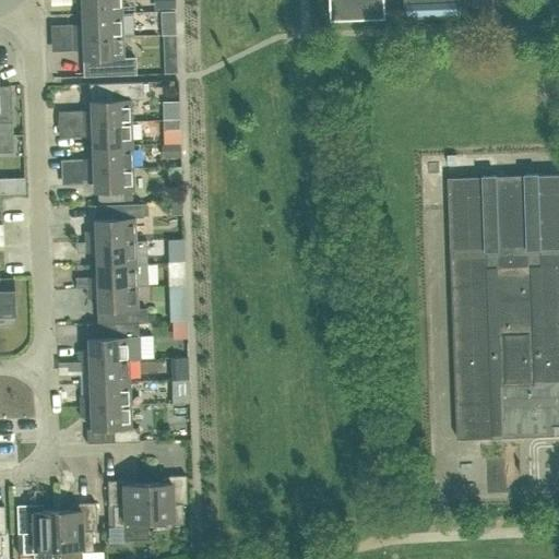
[(70,0),(71,2),(84,1),(85,14),(121,13),(120,0),(70,0)]
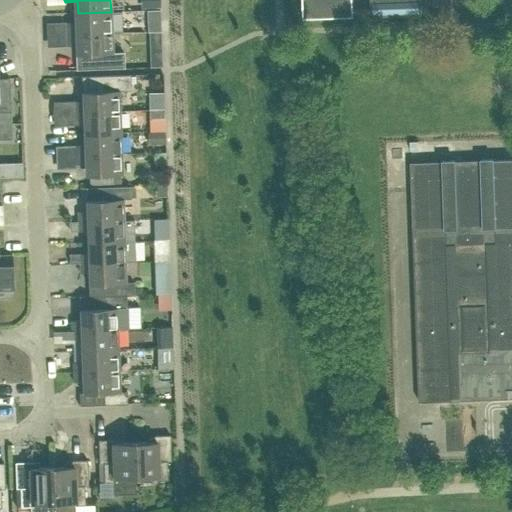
[(371,15),(422,13),(421,5),(452,4),(451,0),(302,0),(303,18),(353,16),(353,8),(371,7),(371,15)]
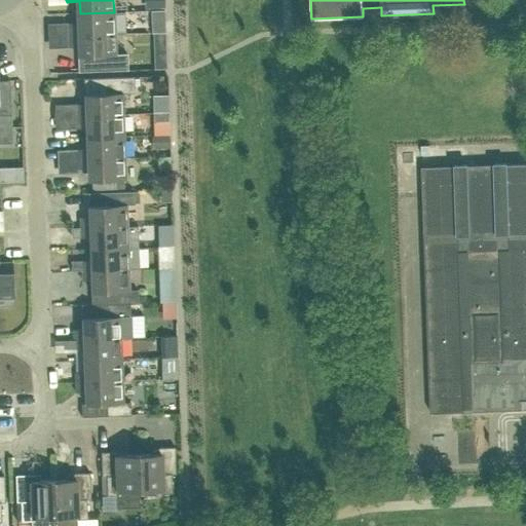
[(164,10),(151,11),(152,25),(164,24),(164,10)]
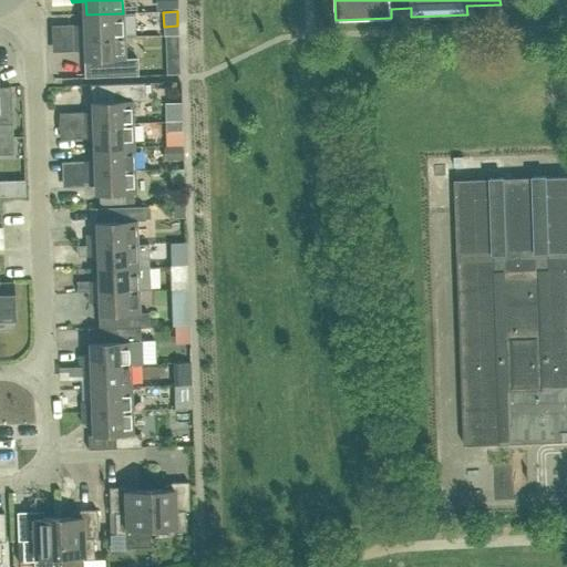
[(86,27),(73,28),(73,38),(124,37),(134,35),(134,12),(123,13),(86,14),(86,27)]
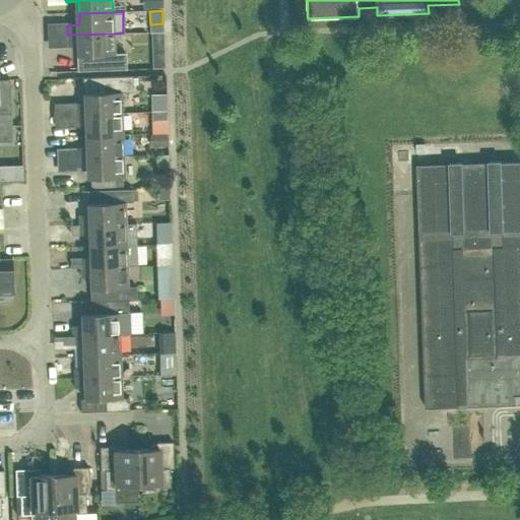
[(163,33),(151,34),(151,44),(164,43),(163,33)]
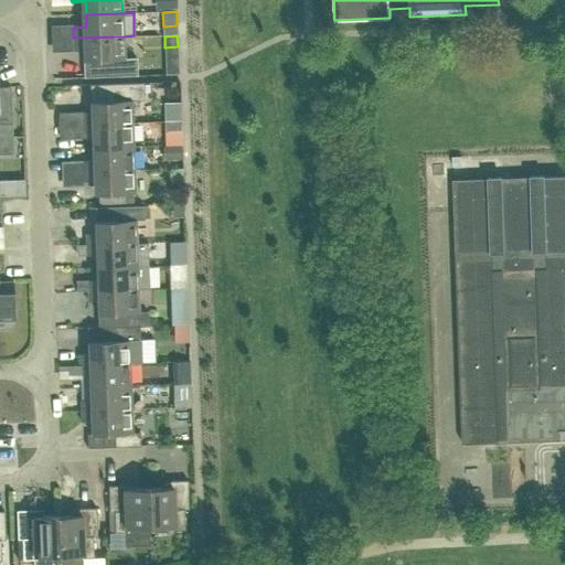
[(73,38),(73,49),(87,48),(88,76),(83,76),(83,77),(137,75),(136,59),(124,59),(124,36),(73,38)]
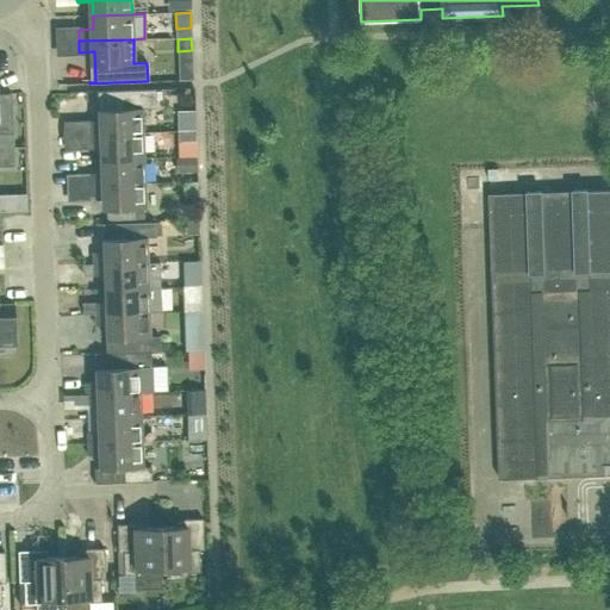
[(103,123),(88,123),(88,135),(142,132),(142,109),(155,109),(155,89),(95,91),(95,93),(101,92),(103,123)]
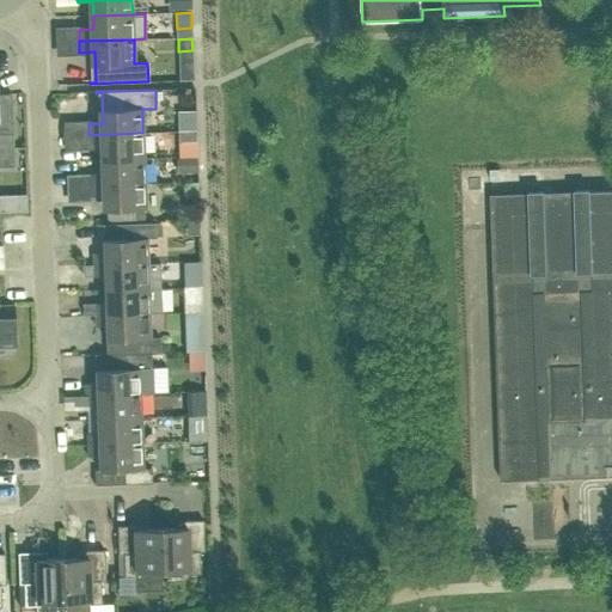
[(0,166),(13,166),(11,93),(0,93),(0,166)]
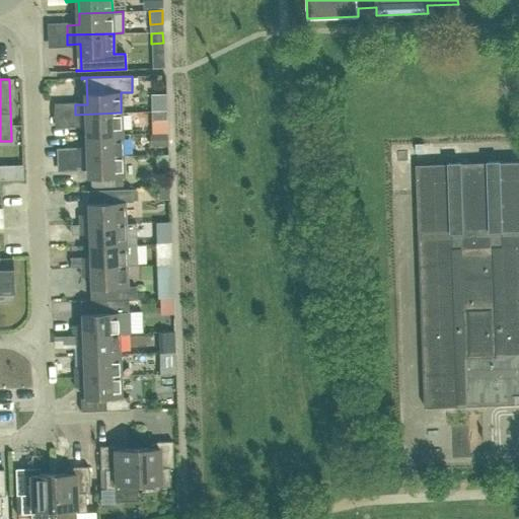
[(158,88),(145,89),(145,110),(158,109),(158,88)]
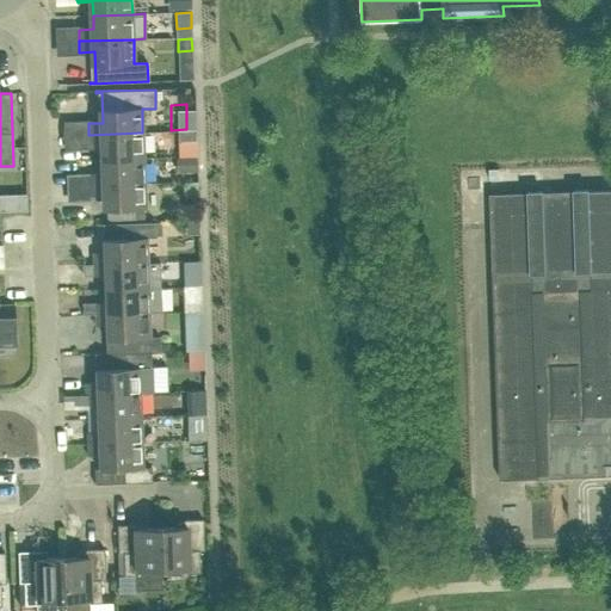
[(85,113),(56,113),(56,139),(85,139),(85,113)]
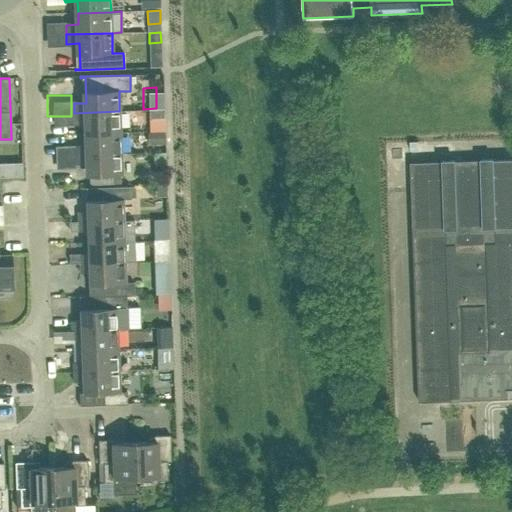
[(87,133),(120,132),(119,111),(74,113),(74,123),(86,122),(87,133)]
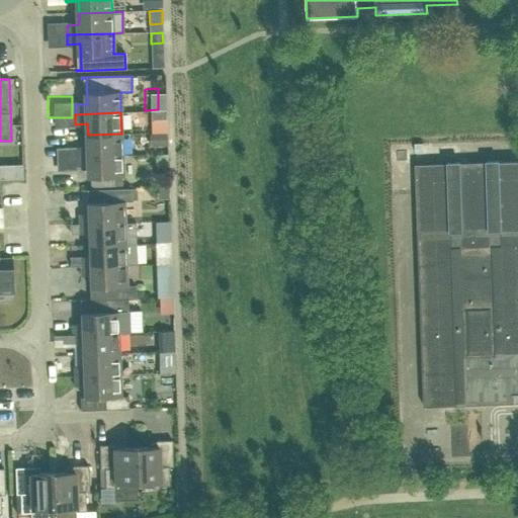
[(121,126),(122,139),(142,138),(141,125),(121,126)]
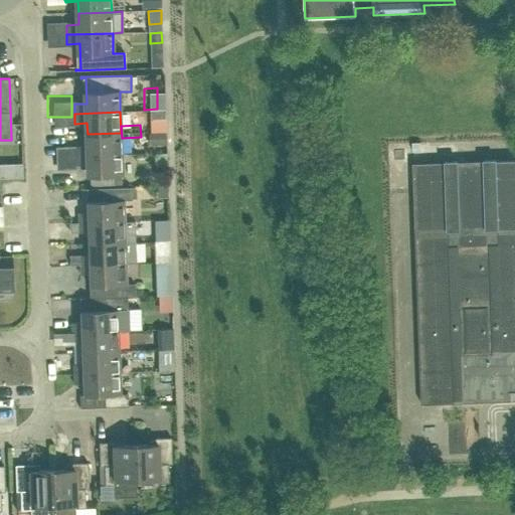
[(88,146),(75,146),(75,156),(122,154),(121,133),(88,134),(88,146)]
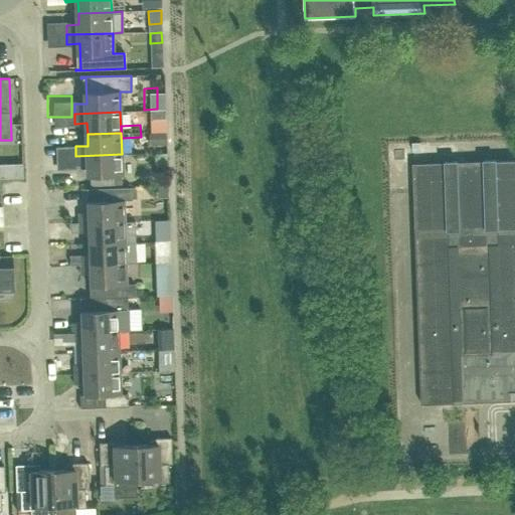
[(164,133),(153,134),(154,145),(165,144),(164,133)]
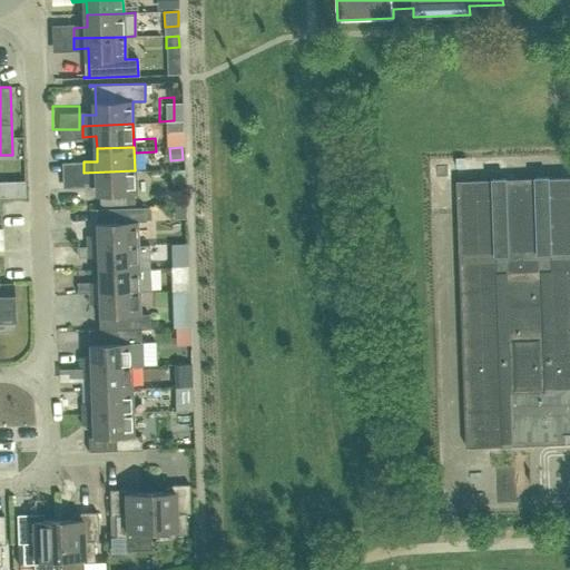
[(133,195),(136,195),(135,170),(84,173),(85,184),(98,183),(99,206),(134,204),(133,195)]
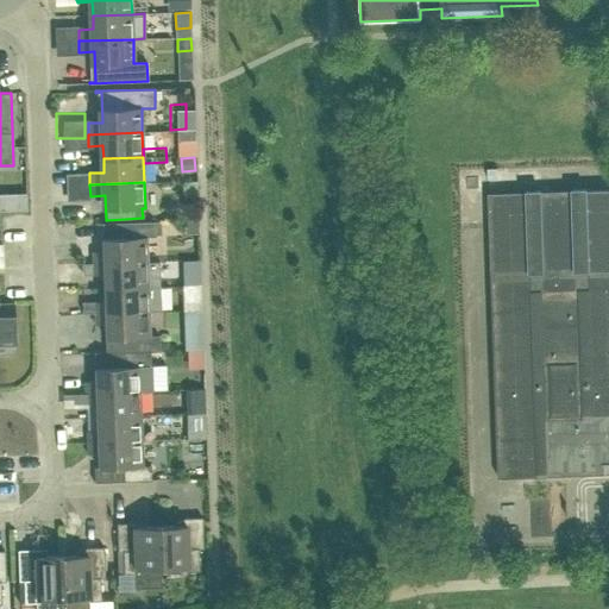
[(526,193),(488,194),(498,477),(603,473),(603,465),(608,464),(608,189),(586,190),(586,189),(526,192),(526,193)]
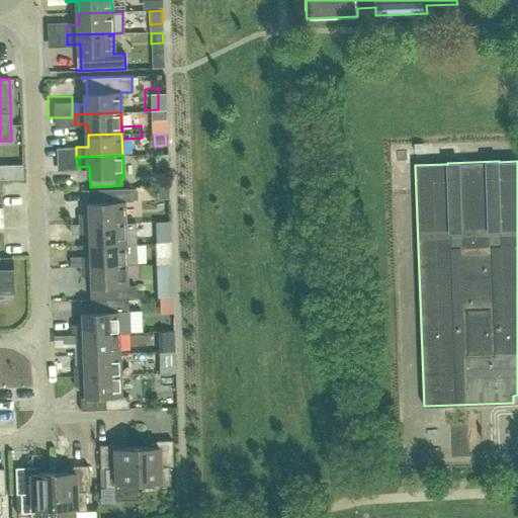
[(21,167),(0,167),(0,179),(22,179),(21,167)]
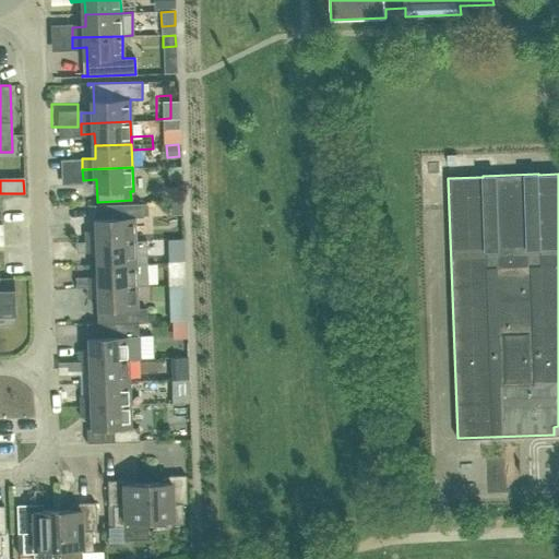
[(98,232),(84,232),(85,242),(134,240),(133,217),(97,218),(98,232)]
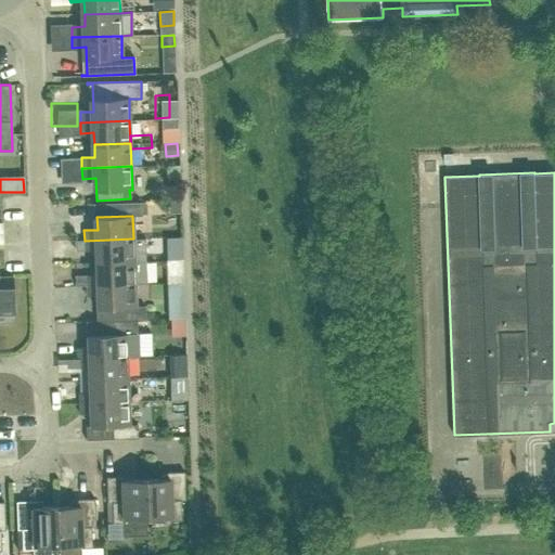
[(76,241),(76,252),(98,250),(99,262),(134,261),(133,239),(85,241),(76,241)]
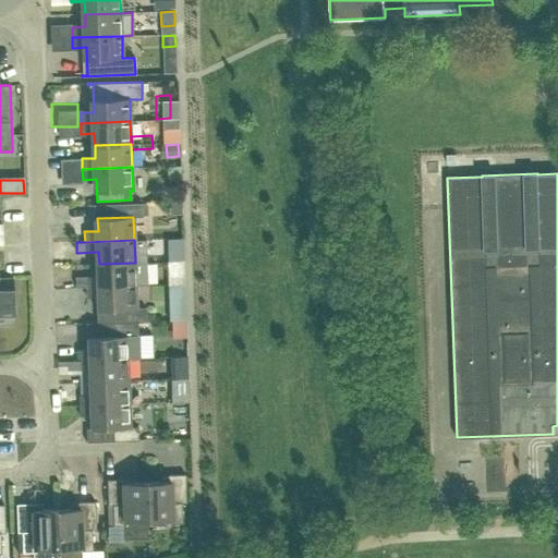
[(73,277),(74,288),(86,288),(136,286),(147,286),(146,263),(135,263),(99,264),(99,277),(86,277),(73,277)]
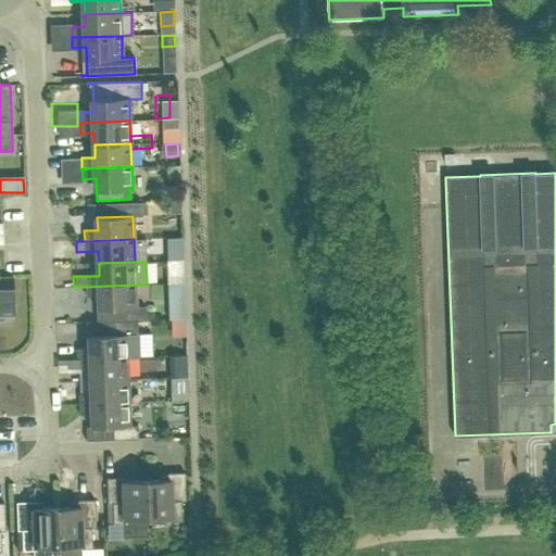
[(0,323),(14,323),(12,277),(0,277),(0,323)]
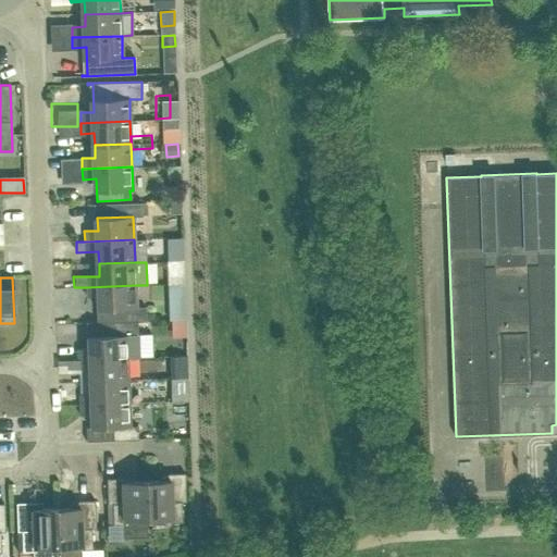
[(137,322),(146,322),(145,307),(136,307),(136,285),(86,287),(86,297),(100,297),(100,309),(96,309),(96,322),(96,323),(137,321),(137,322)]
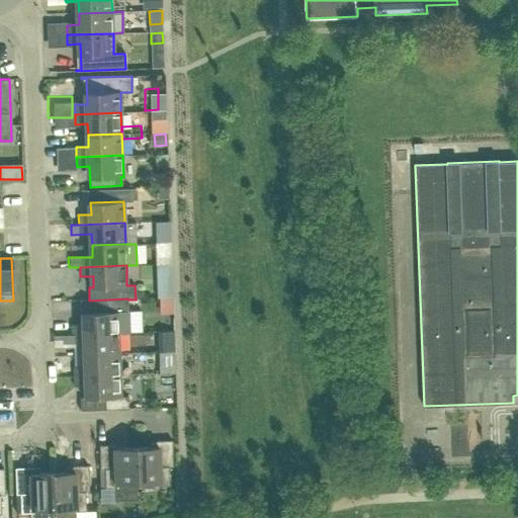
[(84,324),(72,325),(72,335),(118,333),(128,333),(127,299),(127,298),(89,300),(89,299),(79,299),(80,314),(84,314),(84,324)]
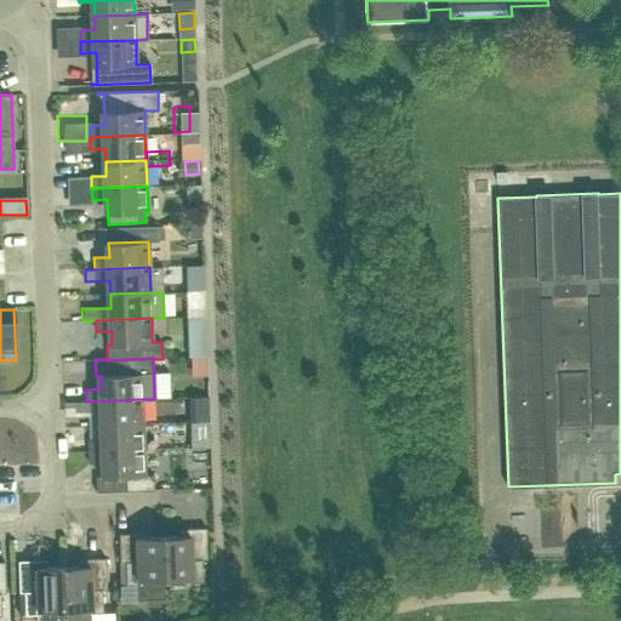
[(102,426),(143,425),(142,399),(86,402),(87,412),(102,412),(102,426)]
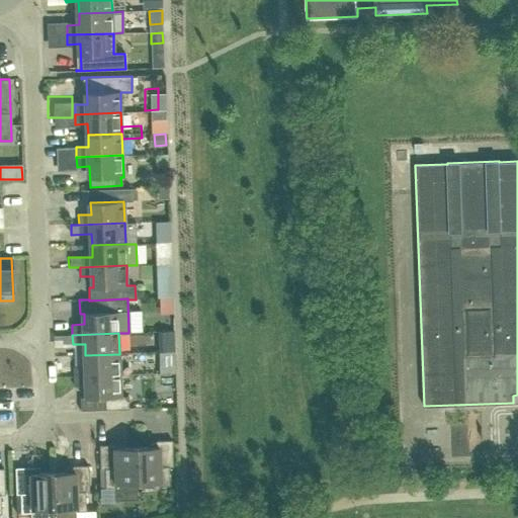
[(174,352),(160,352),(161,373),(175,373),(174,352)]
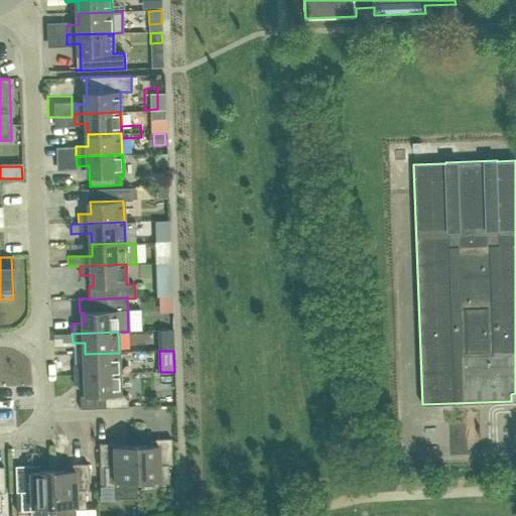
[(86,365),(74,366),(74,376),(119,374),(119,353),(85,354),(86,365)]
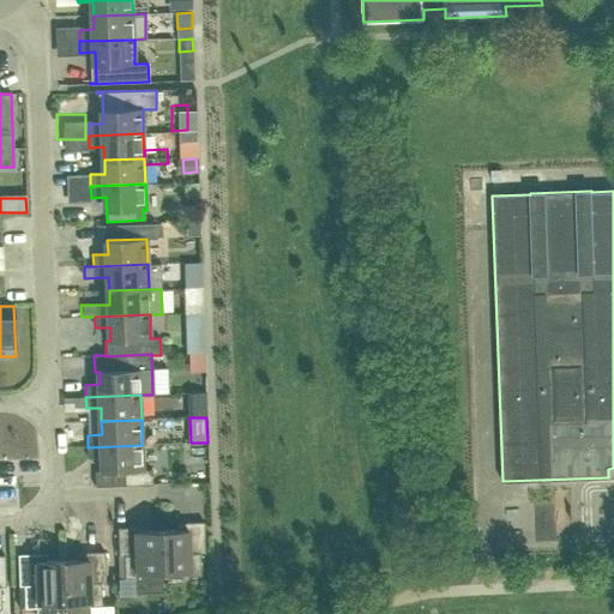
[(95,487),(152,485),(151,470),(143,470),(142,445),(88,447),(88,458),(103,458),(103,471),(94,471),(95,487)]
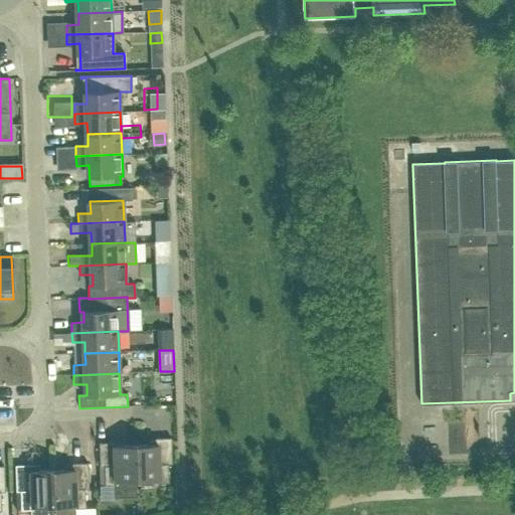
[(155,439),(156,445),(134,445),(136,480),(157,480),(157,483),(168,483),(167,464),(171,464),(170,438),(155,439)]
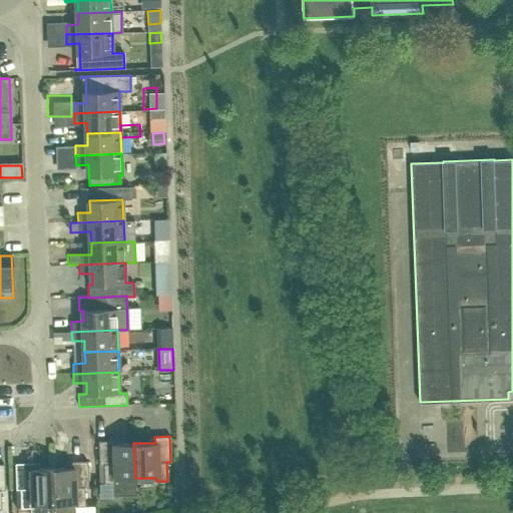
[(134,495),(133,479),(135,478),(133,443),(112,444),(112,440),(97,441),(98,465),(102,465),(103,483),(111,483),(112,495),(134,495)]
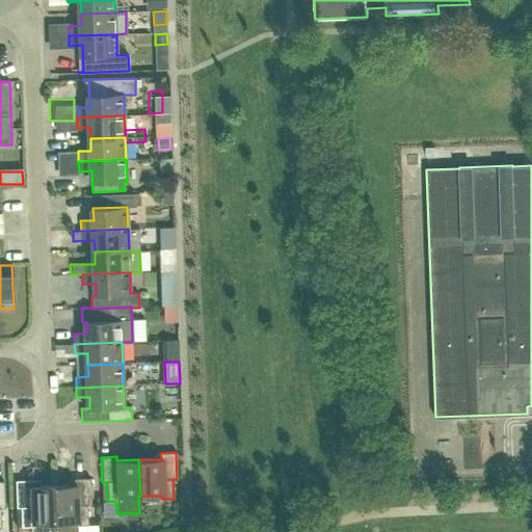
[(75,479),(75,485),(53,485),(54,531),(77,531),(77,525),(87,525),(86,505),(91,505),(90,478),(75,479)]
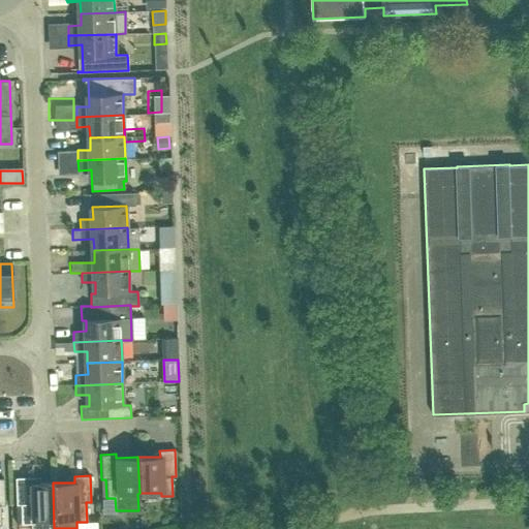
[(21,524),(31,524),(31,528),(54,528),(53,483),(30,484),(30,477),(14,478),(16,505),(20,504),(21,524)]
